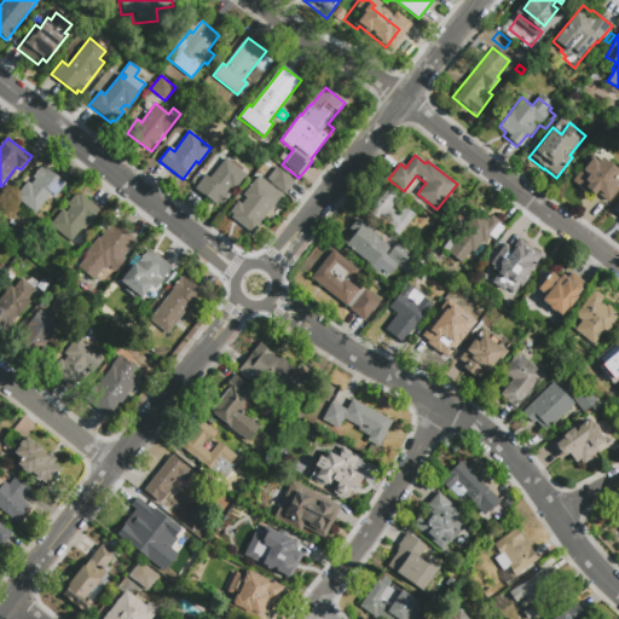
[(613,155),(618,160),(618,166),(617,169),(618,171),(618,175),(613,184),(615,185),(605,200),(596,194),(594,196),(589,191),(588,192),(583,189),(584,186),(576,179),(591,158),(599,163),(602,157),(607,162),(613,155)]
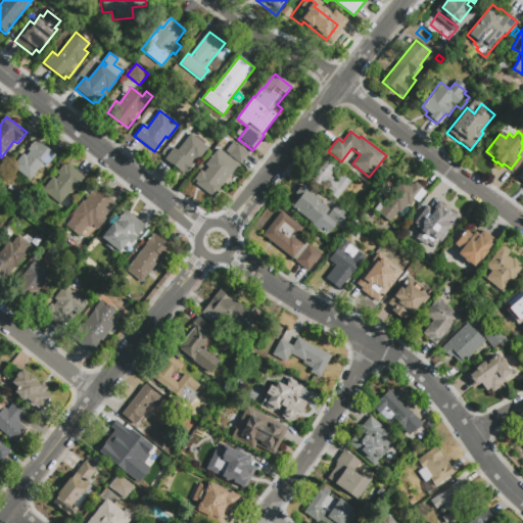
[(190,134),(194,137),(196,136),(205,143),(203,145),(208,148),(197,162),(194,159),(192,163),(193,164),(187,173),(184,172),(183,174),(164,159),(174,148),(177,150),(190,134)]
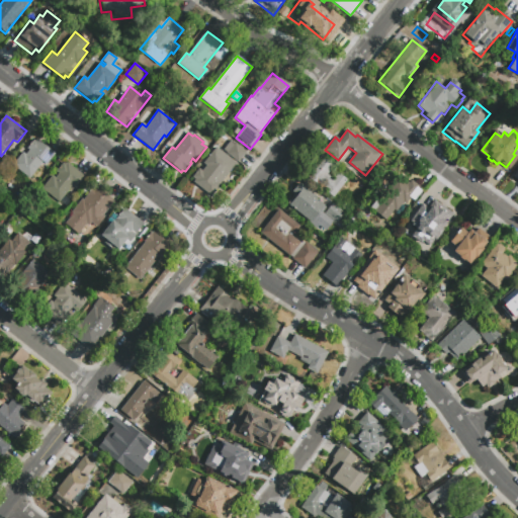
[(246,152),(238,163),(227,154),(228,153),(224,150),(231,140),(246,152)]
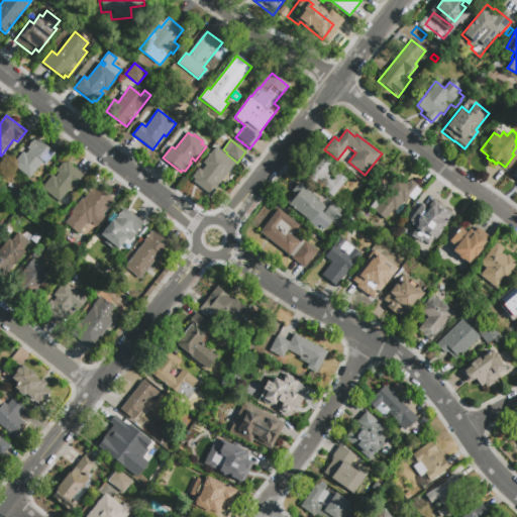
[(55,153),(46,165),(43,162),(30,179),(12,165),(22,152),(25,154),(29,149),(27,148),(33,140),(36,142),(37,140),(55,153)]
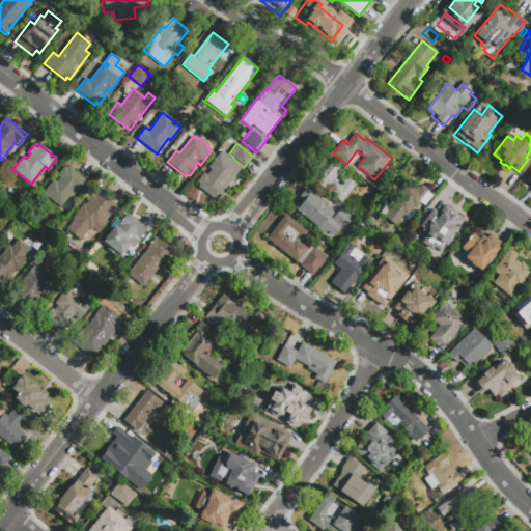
[(221,150),(242,167),(224,190),(225,191),(217,201),(198,187),(200,185),(197,182),(203,173),(206,175),(211,170),(208,167),(221,150)]
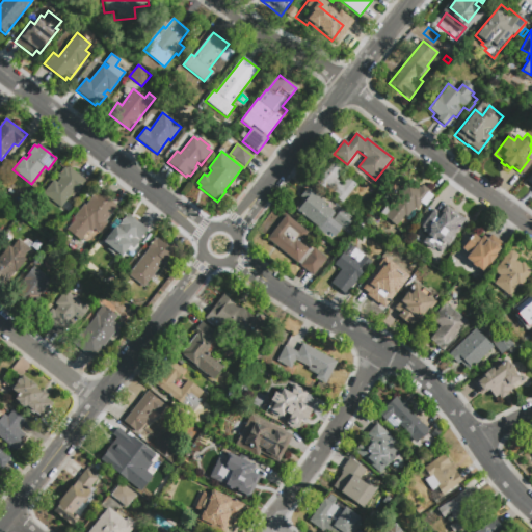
[(356,185),(342,203),(313,180),(330,158),(344,168),(336,179),(343,184),(347,178),(356,185)]
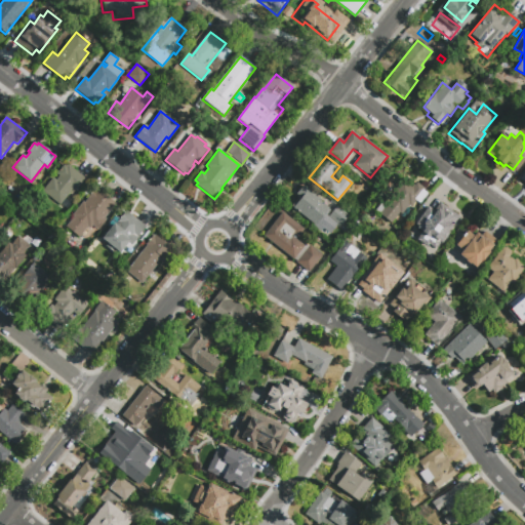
[(42,191),(52,178),(55,180),(59,175),(56,173),(64,165),(66,167),(68,165),(87,180),(77,192),(74,189),(66,199),(71,204),(67,209),(61,203),(59,205),(42,191)]
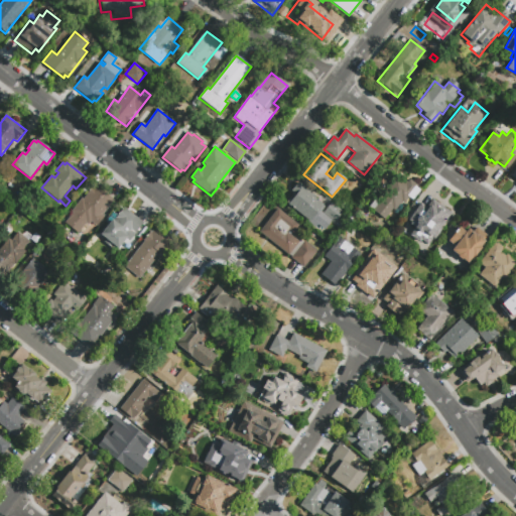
[(401,202),(396,208),(394,211),(392,210),(385,219),(369,207),(376,198),(380,202),(396,180),(399,176),(407,182),(409,179),(417,185),(415,187),(419,190),(412,200),(408,197),(404,203),(401,202)]
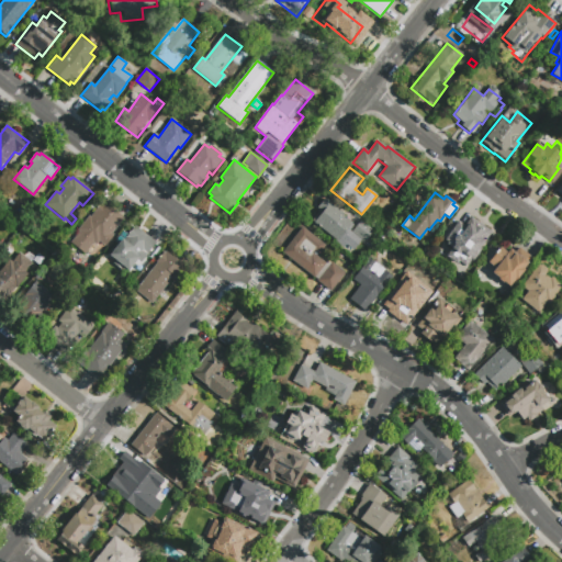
[(317,209),(325,199),(345,214),(343,216),(356,226),(360,221),(373,231),(364,243),(362,240),(355,251),(346,245),(344,247),(311,222),(319,211),(317,209)]
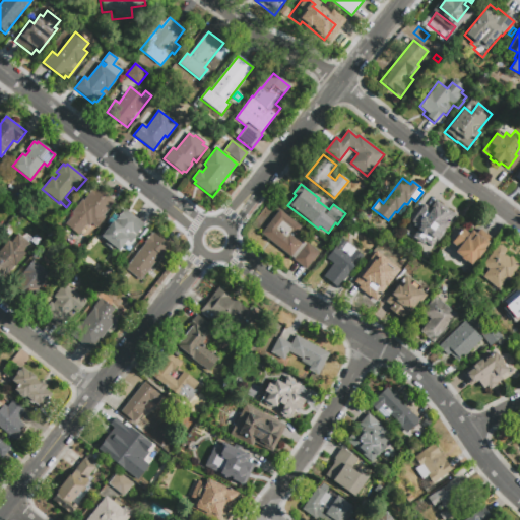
[(115,202),(104,216),(105,218),(96,229),(91,224),(88,228),(86,225),(79,235),(65,223),(72,214),(71,213),(92,185),(115,202)]
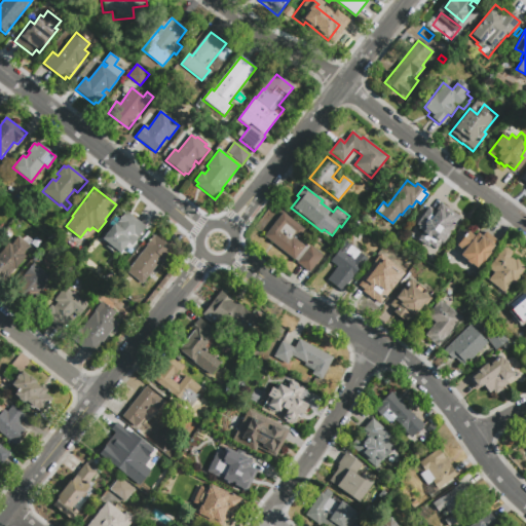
[(437,198),(445,205),(443,208),(452,216),(444,226),(450,230),(455,233),(447,243),(437,235),(434,239),(418,227),(425,218),(422,217),(437,198)]
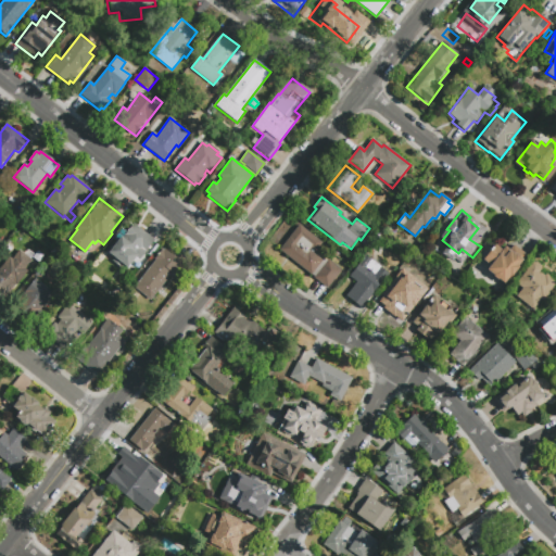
[(119,268),(111,262),(114,257),(109,253),(117,241),(114,239),(123,227),(127,230),(133,223),(154,240),(139,260),(135,256),(126,268),(122,265),(119,268)]
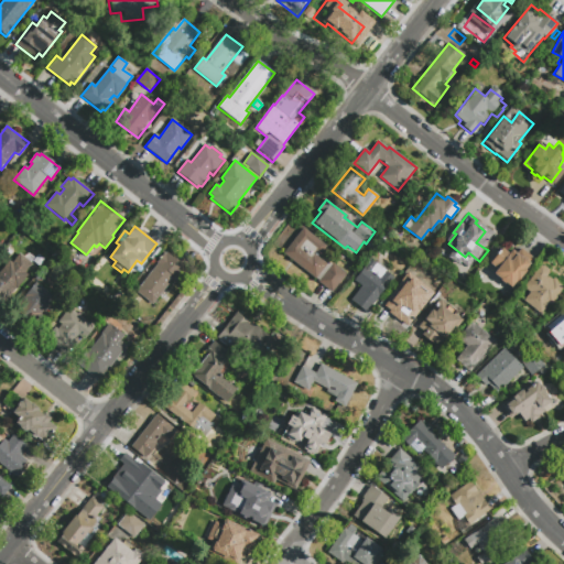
[(333,293),(283,252),(303,228),(326,248),(321,255),(316,250),(313,253),(327,266),(331,261),(347,275),(333,293)]
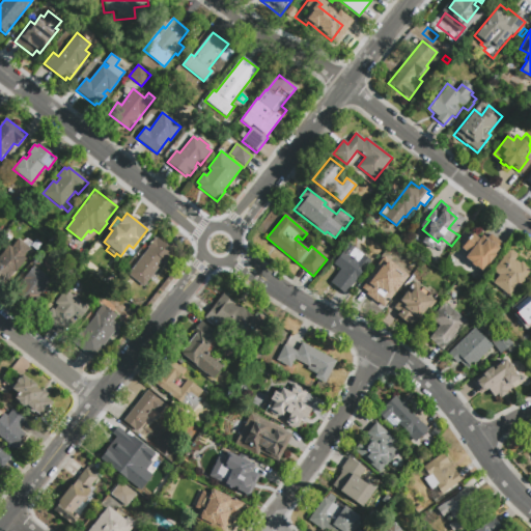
[(488,264),(487,263),(481,272),(464,259),(468,254),(460,249),(474,235),(478,240),(481,234),(500,248),(495,254),(495,255),(488,264)]
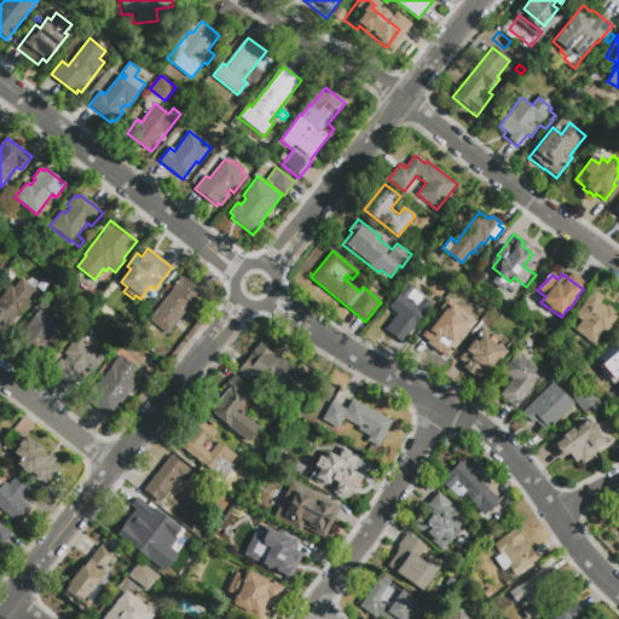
[(183,277),(206,295),(196,307),(191,304),(168,334),(149,319),(183,277)]
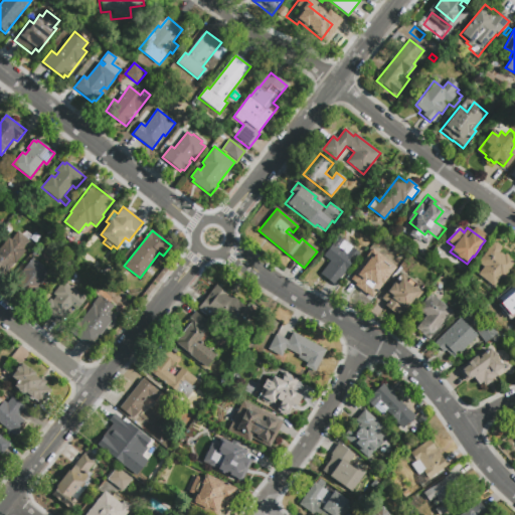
[(7,266),(0,275),(0,247),(9,237),(12,239),(18,231),(29,240),(23,248),(26,250),(12,270),(7,266)]
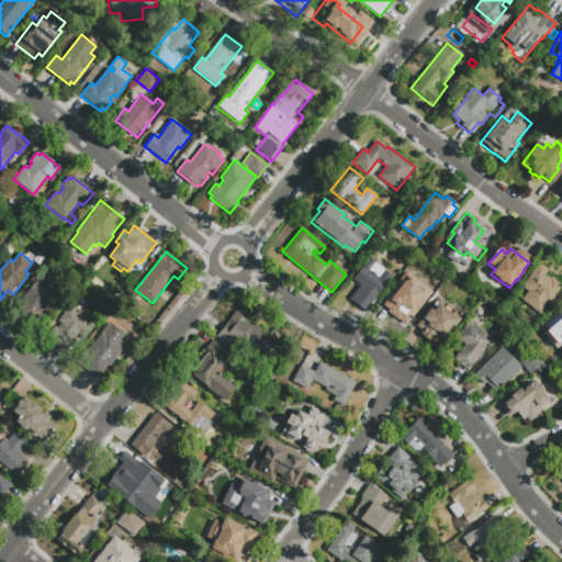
[(391,277),(364,312),(349,300),(360,285),(352,280),(368,259),(391,277)]
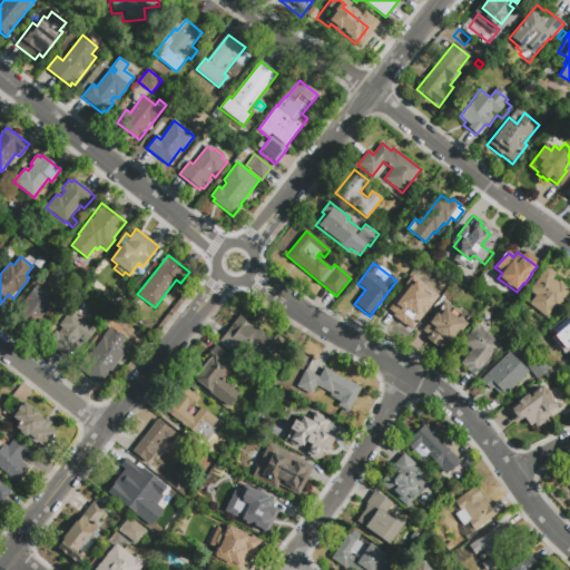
[(546,317),(529,304),(536,295),(529,291),(543,272),(547,267),(557,275),(553,279),(558,283),(560,281),(569,288),(569,291),(556,310),(553,307),(546,317)]
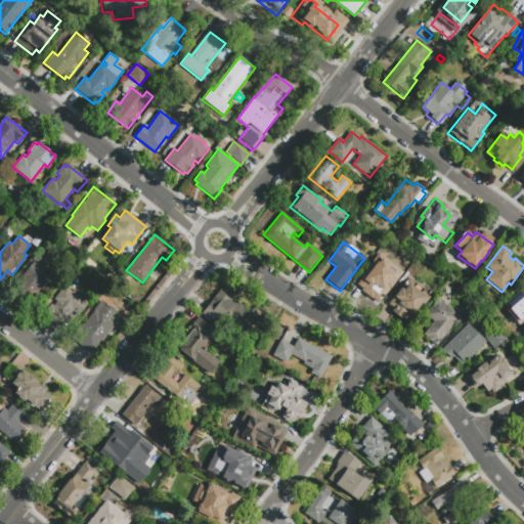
[(425,257),(429,252),(436,258),(432,262),(425,257)]
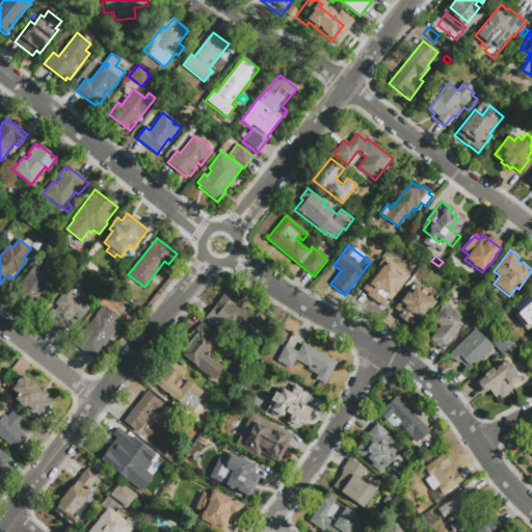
[(395,259),(406,268),(399,276),(401,278),(382,303),(372,295),(366,303),(357,296),(375,274),(377,275),(386,266),(388,268),(395,259)]
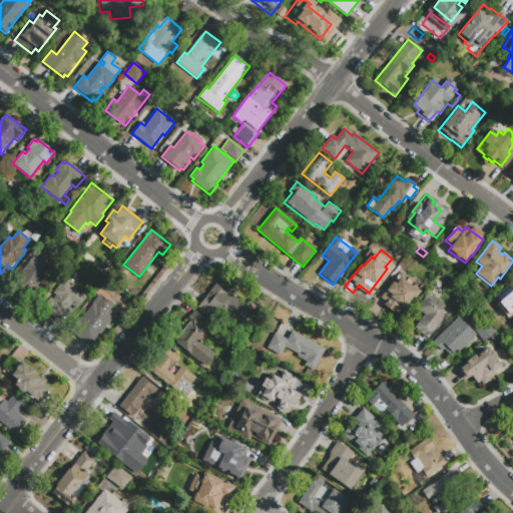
[(32,255),(48,269),(42,277),(45,279),(38,287),(30,297),(12,282),(23,269),(22,268),(32,255)]
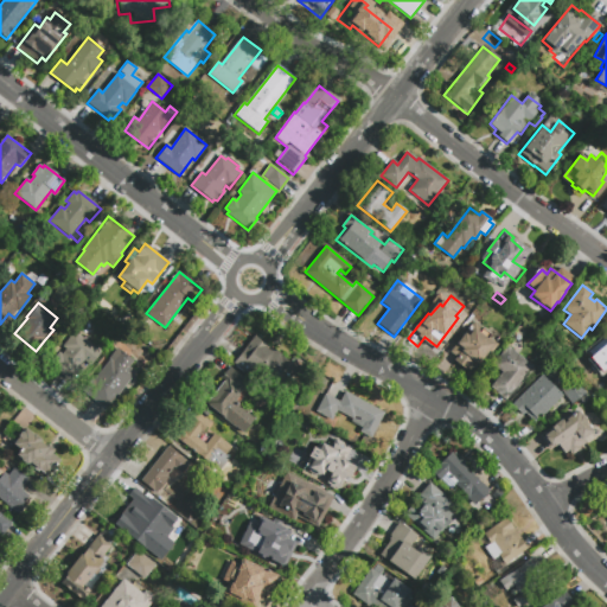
[(465,333),(467,336),(477,324),(492,334),(489,338),(498,345),(481,366),(474,362),(467,370),(447,355),(465,333)]
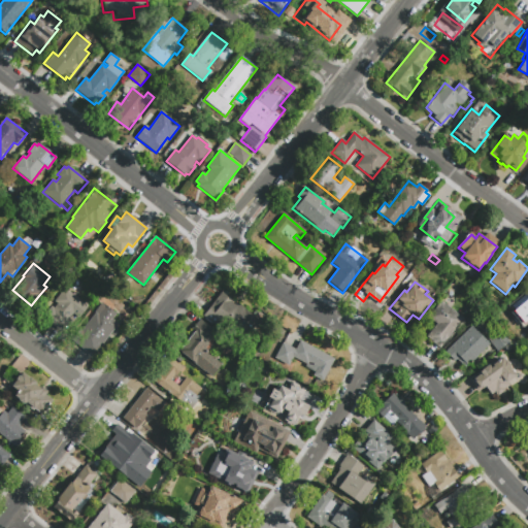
[(527,321),(525,324),(509,306),(515,301),(514,300),(522,293),(524,295),(527,291),(527,321)]
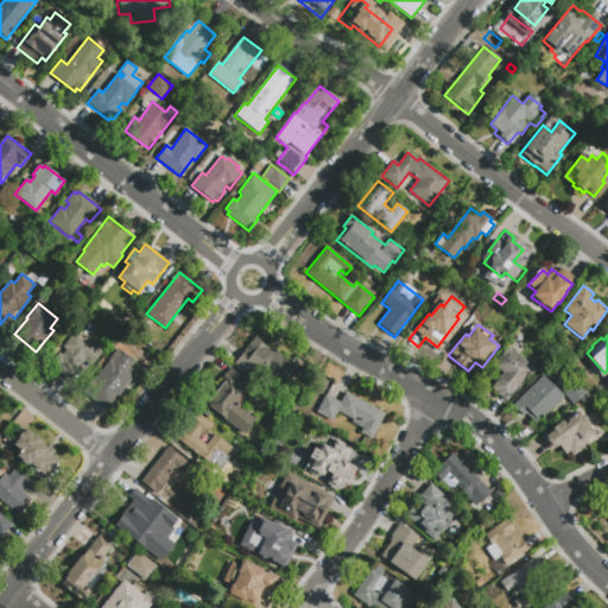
[(234,363),(254,336),(270,348),(268,349),(271,352),(272,350),(301,371),(279,398),(234,363)]
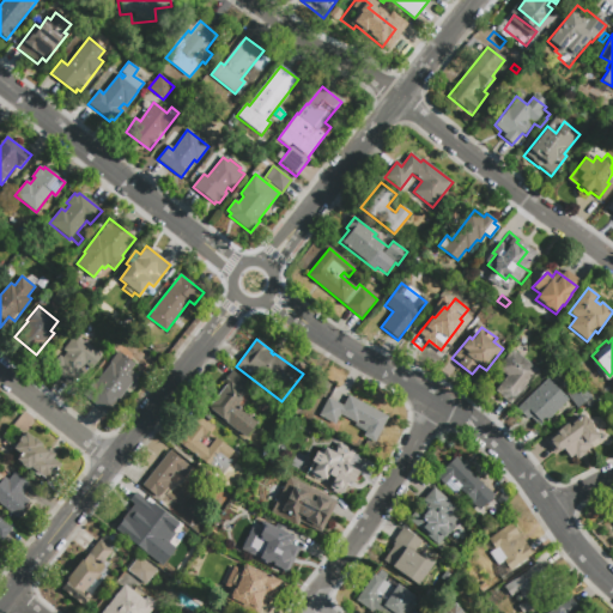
[(71,356),(83,340),(102,356),(77,388),(62,376),(65,374),(59,368),(65,359),(70,364),(74,358),(71,356)]
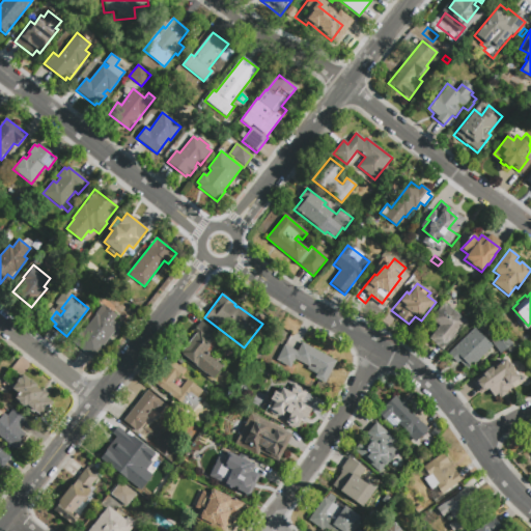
[(432,319),(445,303),(467,320),(445,348),(430,338),(441,326),(432,319)]
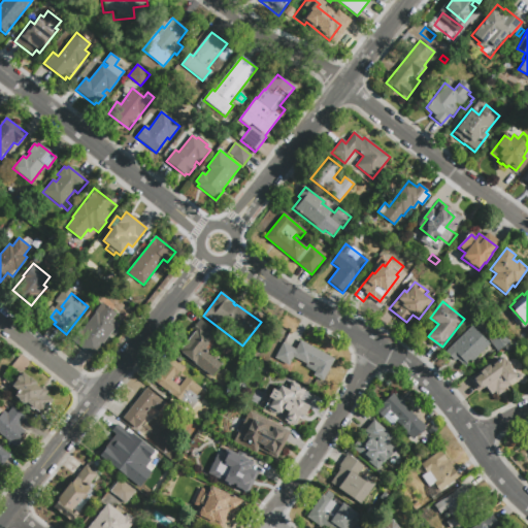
[(102,303),(117,314),(112,320),(119,324),(93,357),(74,342),(96,314),(95,312),(102,303)]
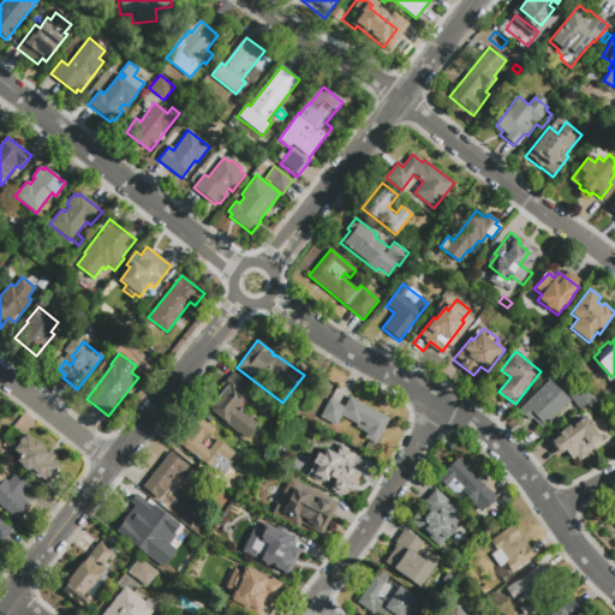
[(261,423),(248,440),(240,435),(239,435),(207,408),(234,374),(246,383),(244,386),(248,389),(244,394),(249,398),(238,410),(248,417),(250,415),(261,423)]
